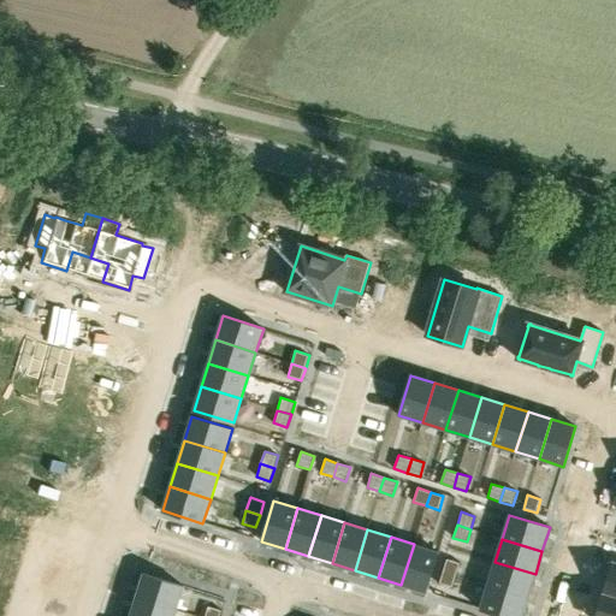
[(414,544),(401,585),(425,592),(438,552),(414,544)]
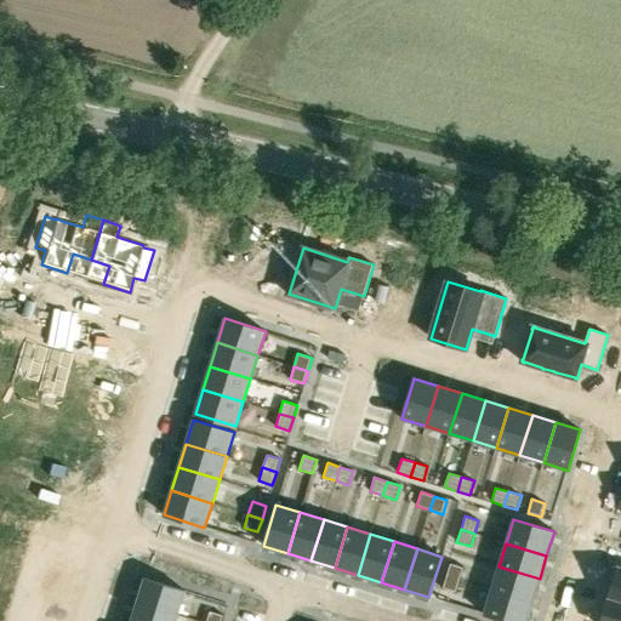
[(450,563),(446,576),(460,580),(463,568),(450,563)]
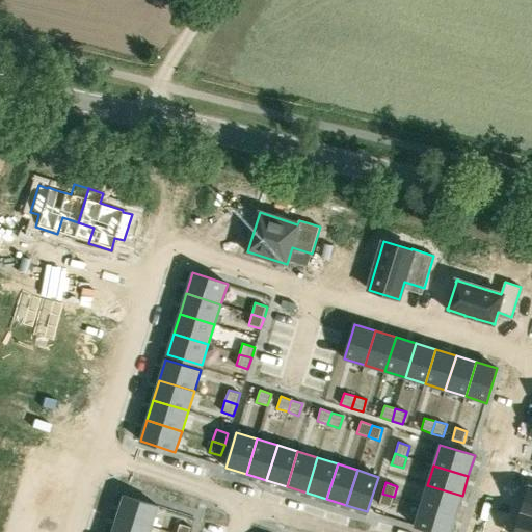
[(427,485),(421,505),(456,516),(462,496),(427,485)]
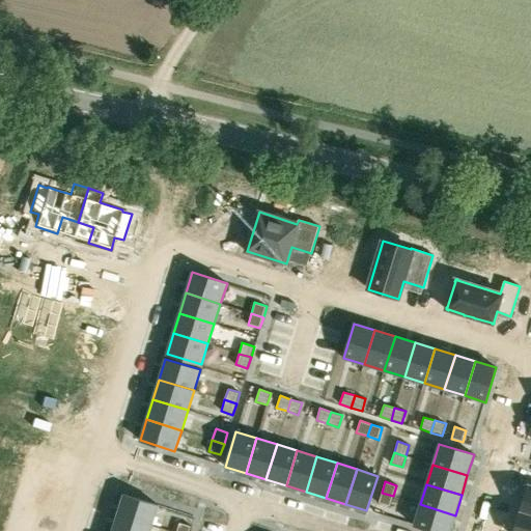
[(530,486),(528,485),(521,511),(530,514),(530,486)]
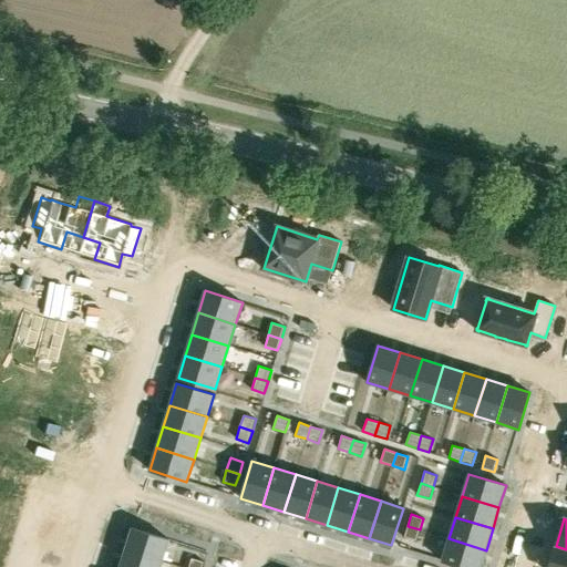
[(408,526),(403,537),(416,542),(420,529),(408,526)]
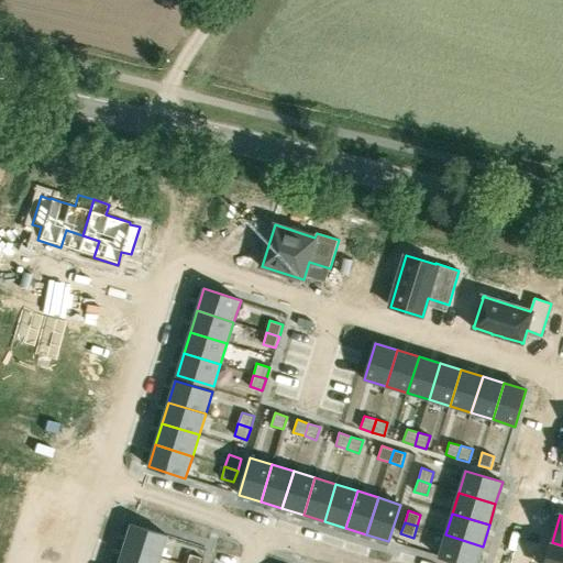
[(131,525),(124,547),(161,558),(168,536),(131,525)]
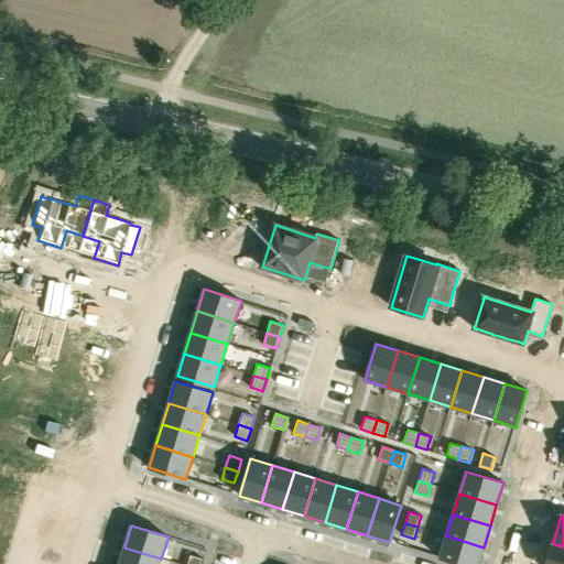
[(446,535),(440,557),(459,563),(477,563),(484,548),(446,535)]
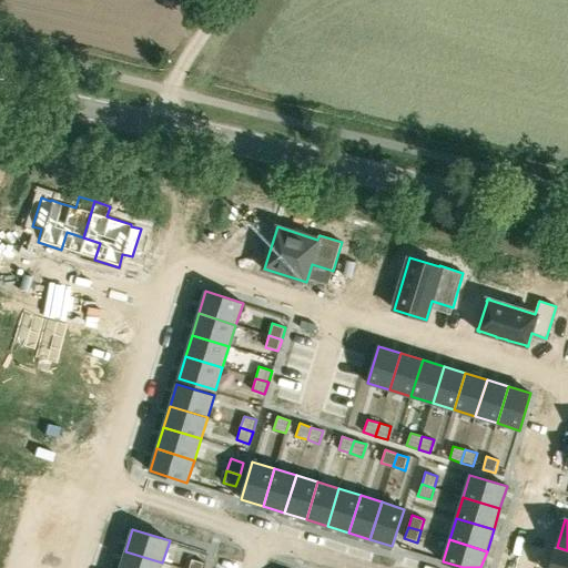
[(567,567),(567,550),(557,547),(549,567),(567,567)]
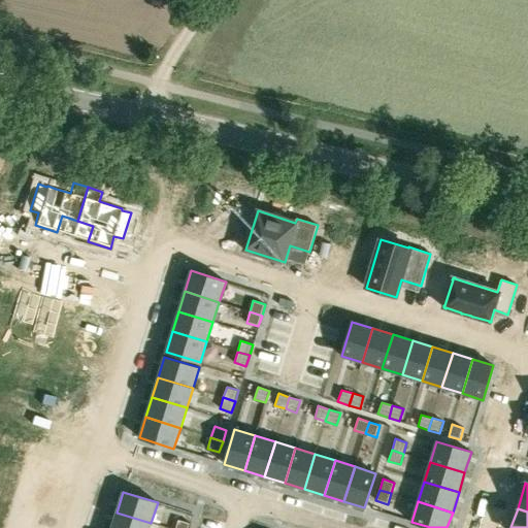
[(117,513),(111,527),(149,527),(151,523),(117,513)]
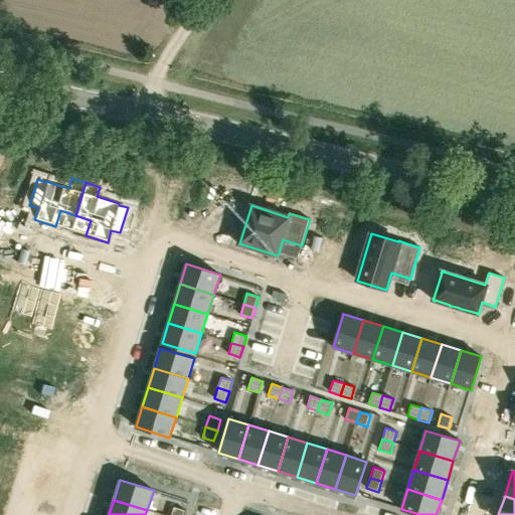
[(173,506),(170,514),(183,514),(185,510),(173,506)]
